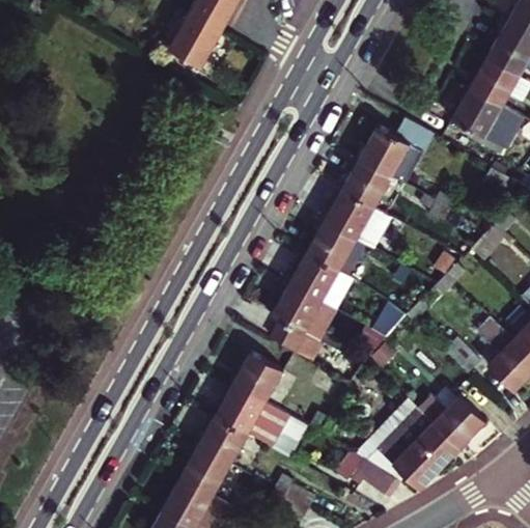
[(196,0),(189,15),(222,32),(240,0),(196,0)]
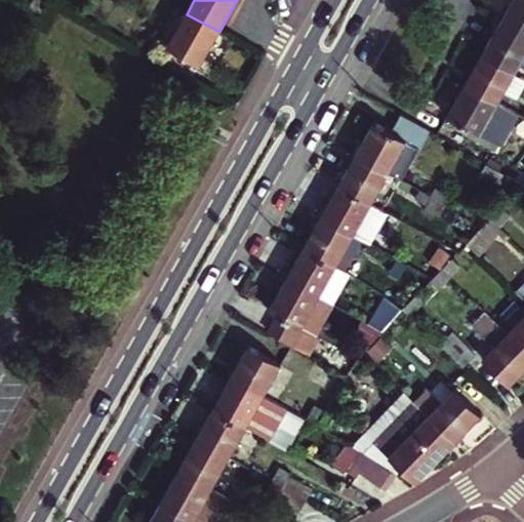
[(496,24),(523,39),(523,0),(514,0),(501,22),(498,19),(496,24)]
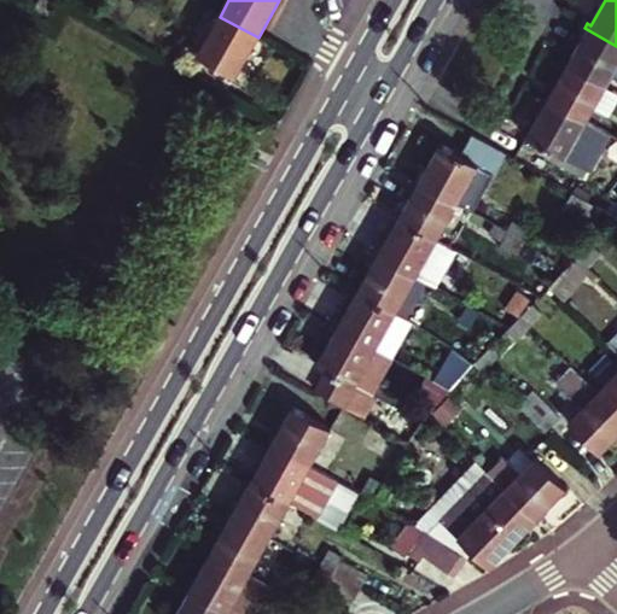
[(236,80),(258,37),(220,17),(197,57),(236,80)]
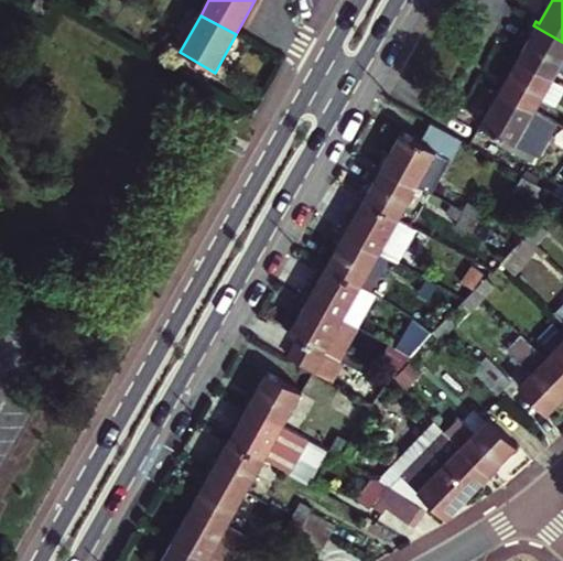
[(533,33),(517,61),(552,81),(562,86),(562,42),(533,25),(530,31),(533,33)]
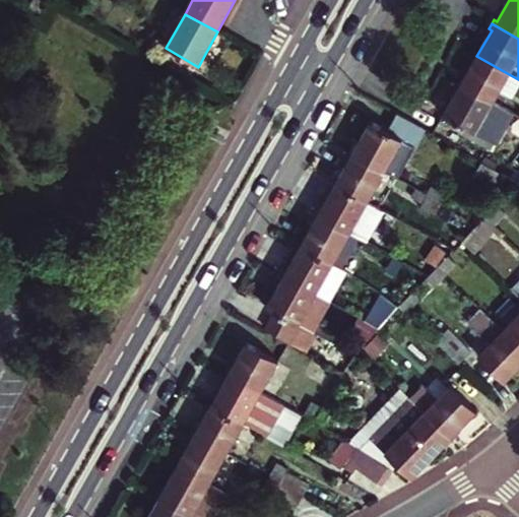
[(456,86),(492,106),(509,74),(476,56),(461,83),(459,81),(456,86)]
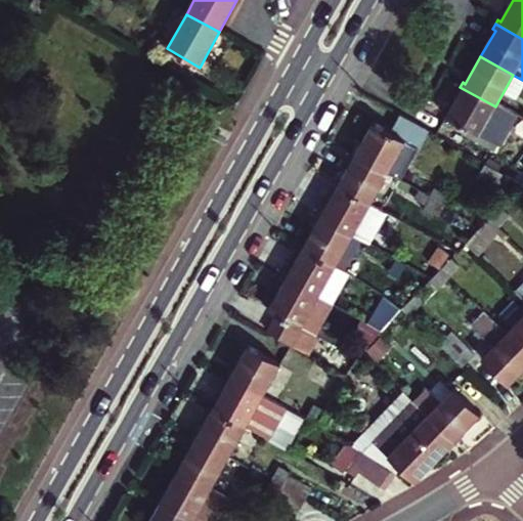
[(509,114),(495,106),(460,87),(458,91),(461,93),(445,119),(478,137),(491,144),(509,114)]
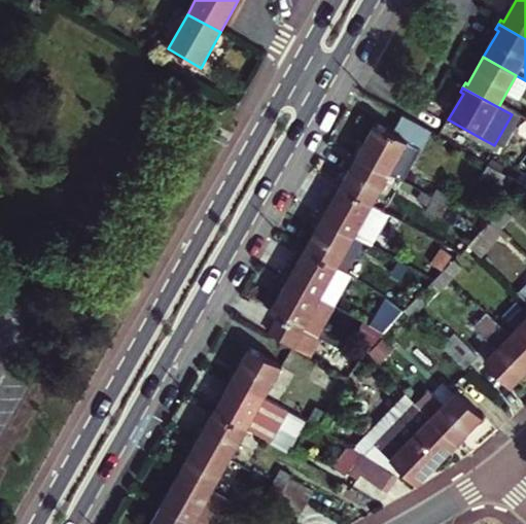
[(352,158),(388,177),(407,144),(419,151),(429,133),(419,127),(401,117),(391,136),(375,127),(358,154),(355,152),(352,158)]
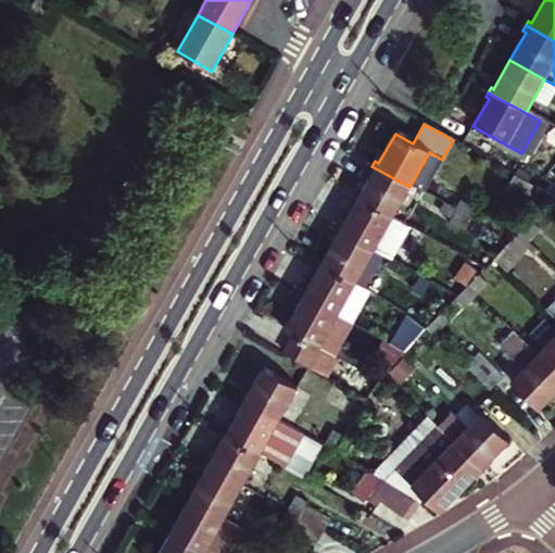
[(554,166),(554,146),(554,147),(551,145),(542,160),(554,166)]
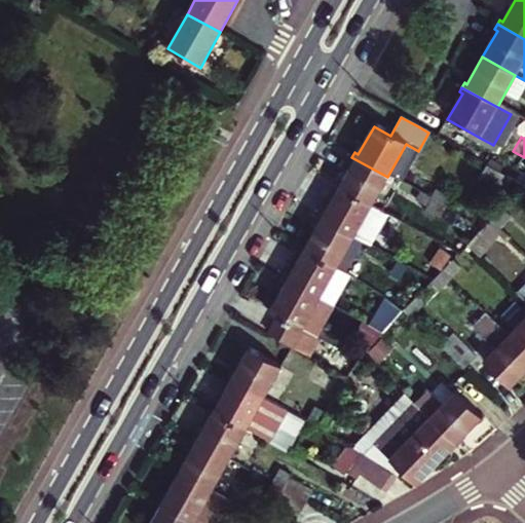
[(493,145),(480,138),(477,144),(490,151),(493,145)]
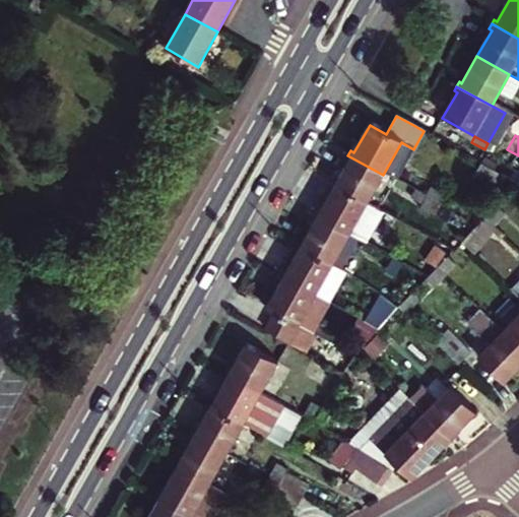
[(396,182),(413,149),(401,142),(383,175),(396,182)]
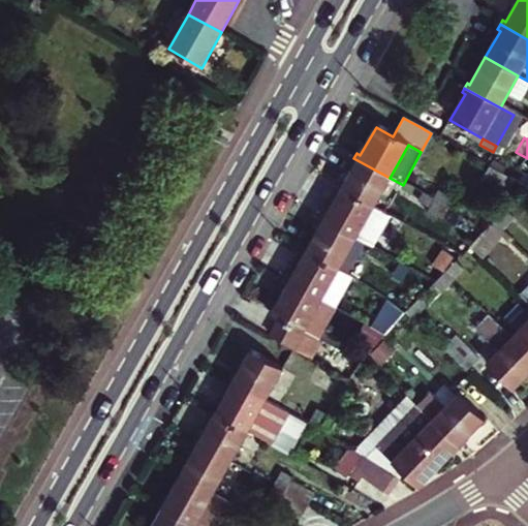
[(339,191),(371,210),(390,178),(353,158),(351,162),(354,163),(339,191)]
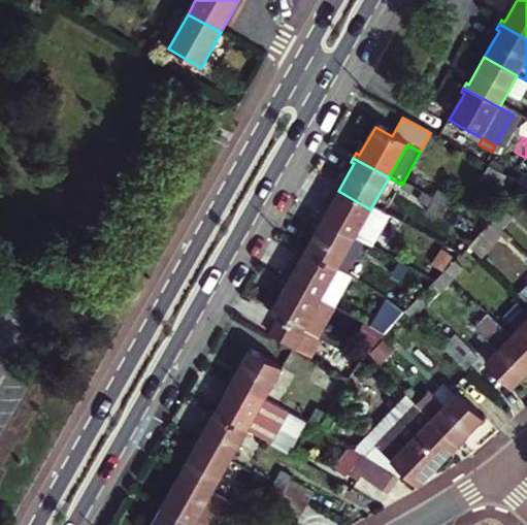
[(512,194),(518,183),(492,168),(485,179),(512,194)]
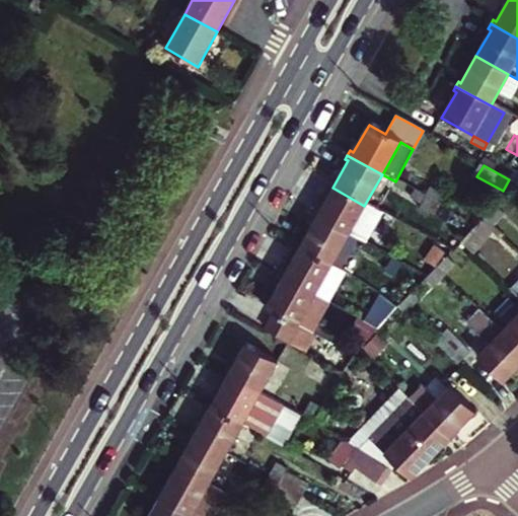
[(434,186),(426,200),(435,204),(442,191),(434,186)]
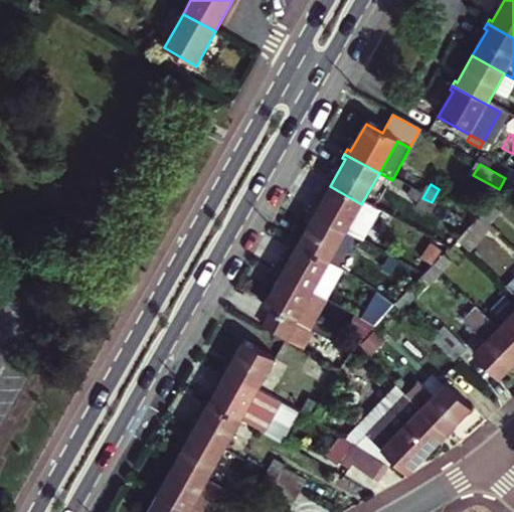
[(311,213),(345,233),(358,240),(374,211),(361,204),(330,186),(315,211),(313,210),(311,213)]
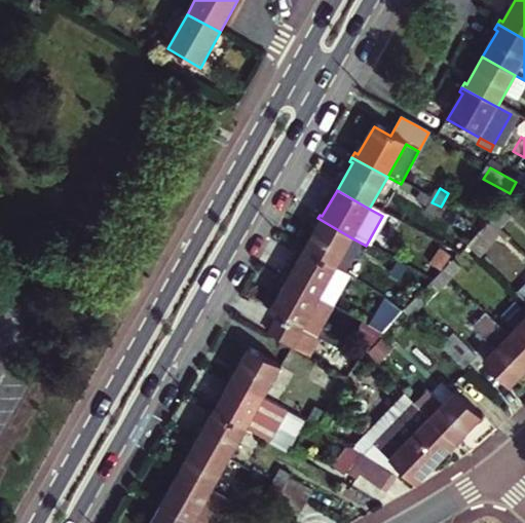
[(434,220),(441,207),(432,202),(425,215),(434,220)]
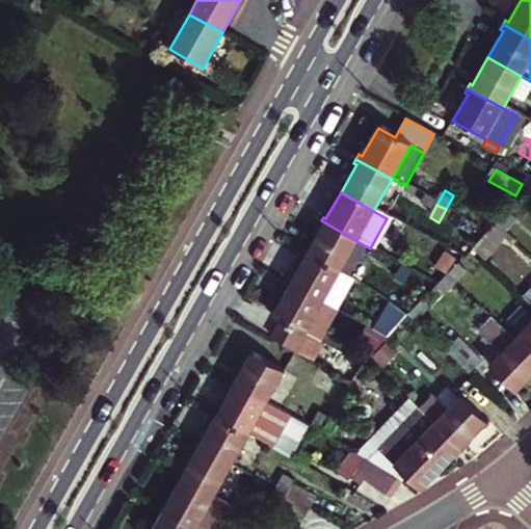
[(498,221),(505,229),(514,219),(507,212),(498,221)]
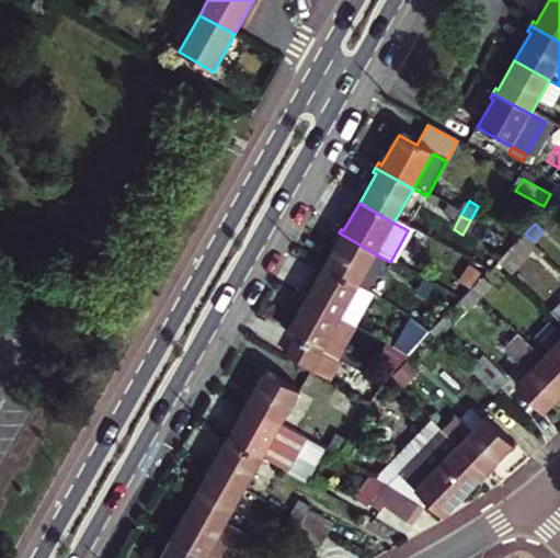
[(339,240),(322,269),(357,287),(376,254),(339,232),(335,239),(339,240)]
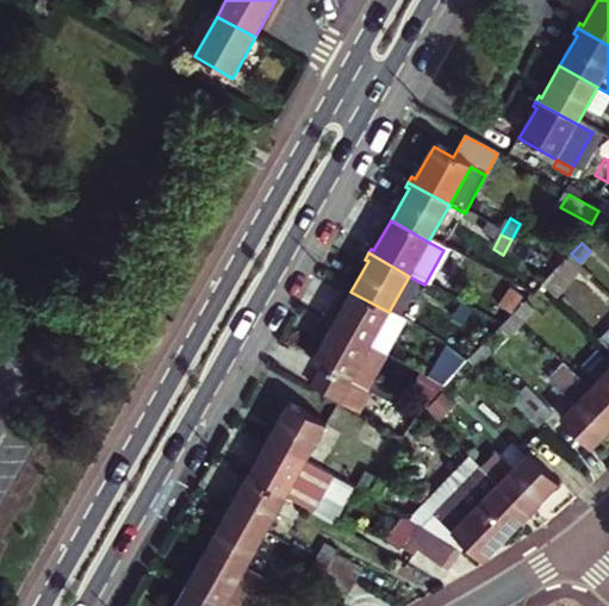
[(542,282),(553,293),(569,277),(566,275),(579,262),(571,254),(559,266),(542,282)]
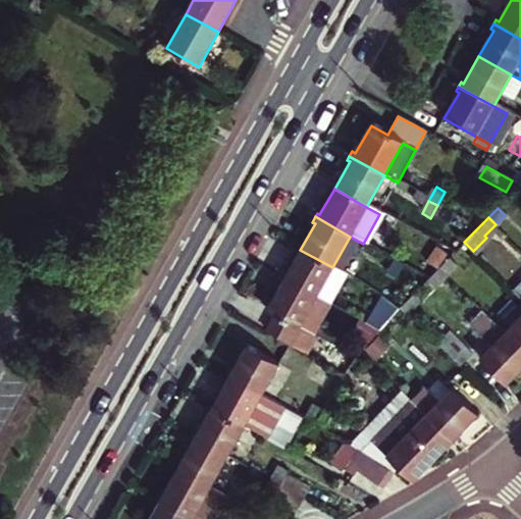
[(395,261),(404,266),(411,253),(402,248),(395,261)]
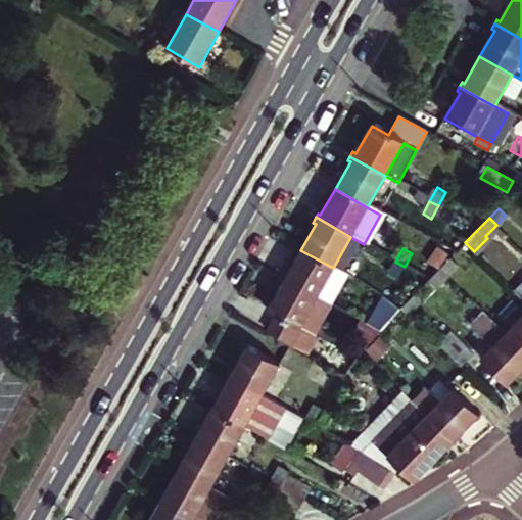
[(333,268),(300,250),(287,275),(284,273),(281,278),(317,297),(333,268)]
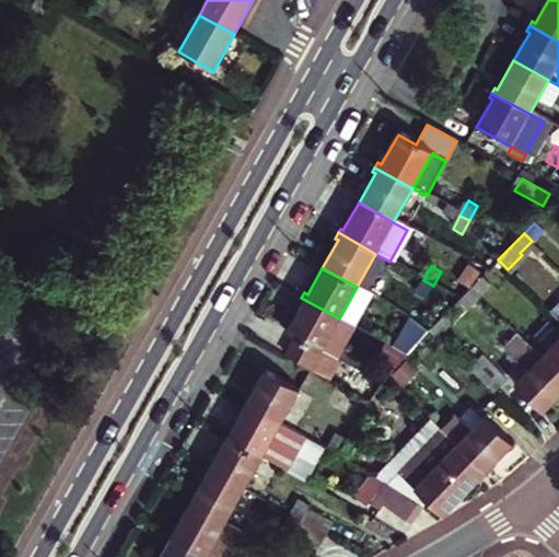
[(472,287),(478,293),(488,283),(481,277),(472,287)]
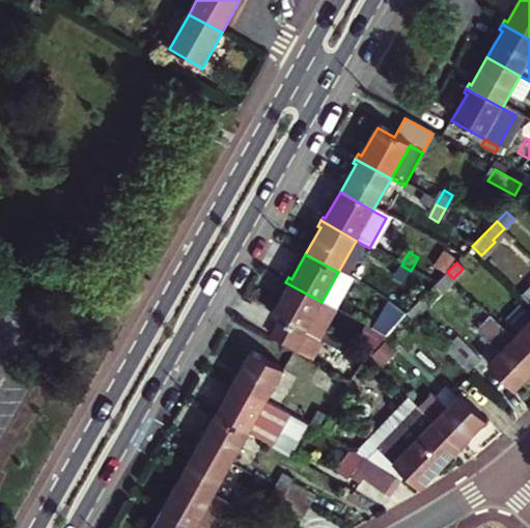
[(394,279),(403,284),(411,271),(401,266),(394,279)]
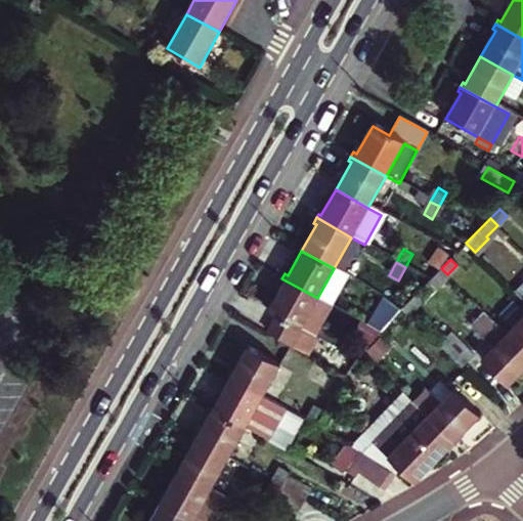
[(348,277),(334,268),(317,298),(333,306),(348,277)]
